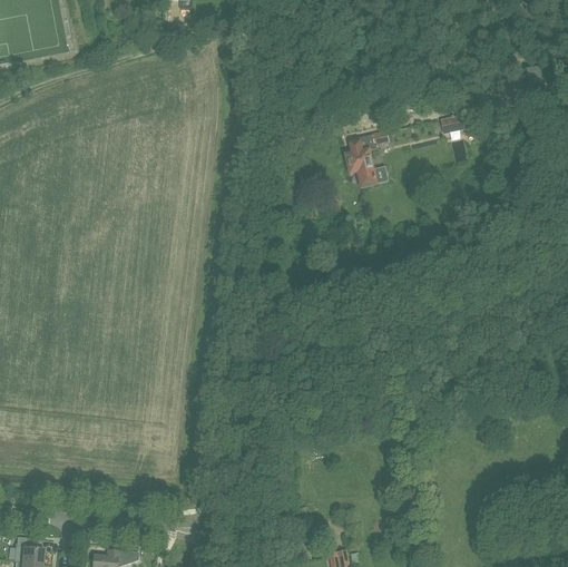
[(434,104),(443,101),(441,95),(432,97),(434,104)]
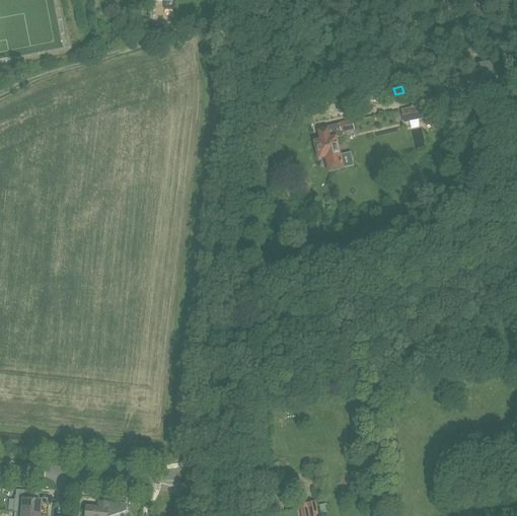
[(378,117),(386,115),(384,101),(376,103),(378,117)]
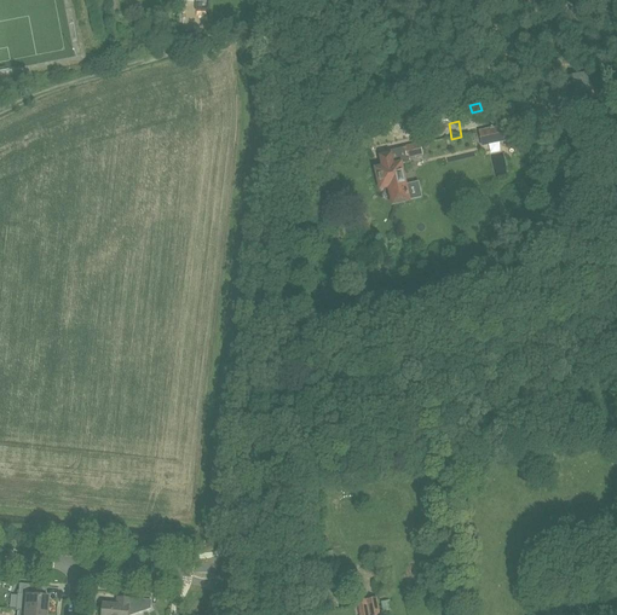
[(478,128),(480,144),(507,139),(503,122),(478,128)]
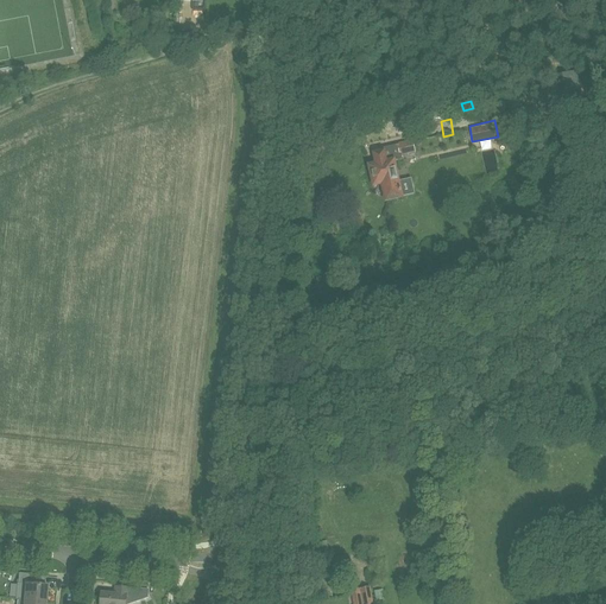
[(382,147),(382,148),(372,151),(374,161),(367,164),(372,183),(380,180),(385,198),(408,192),(410,190),(411,185),(410,182),(408,178),(404,176),(396,178),(391,159),(401,157),(401,154),(415,151),(411,138),(382,147)]
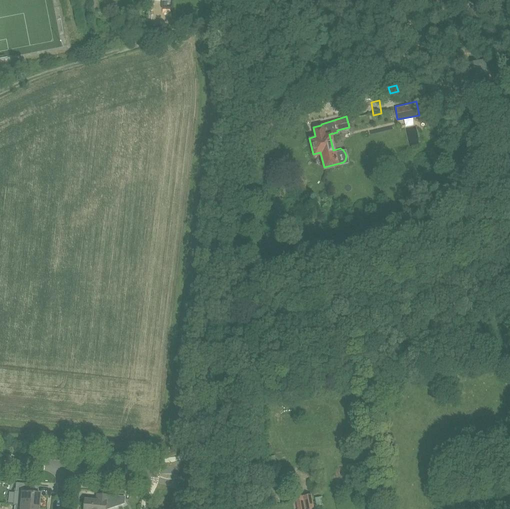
[(426,122),(406,123),(407,134),(427,132),(426,122)]
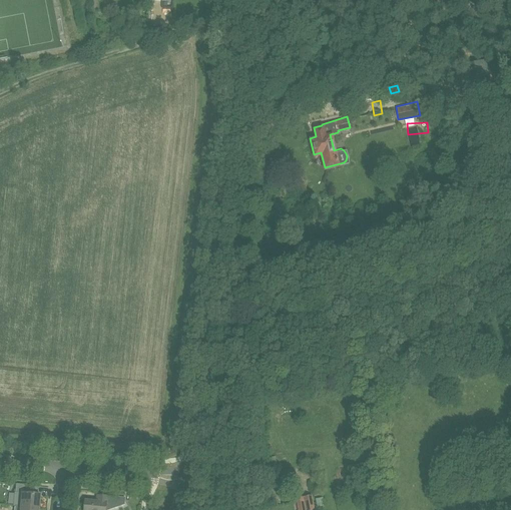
[(12,490),(11,503),(13,503),(37,505),(38,492),(27,491),(27,483),(14,481),(13,490),(12,490)]
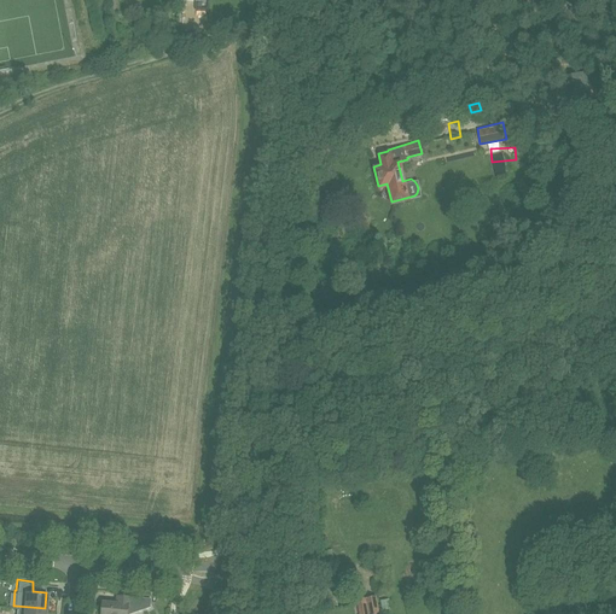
[(126,613),(127,612),(149,604),(150,597),(120,594),(118,601),(103,600),(100,613),(126,613)]
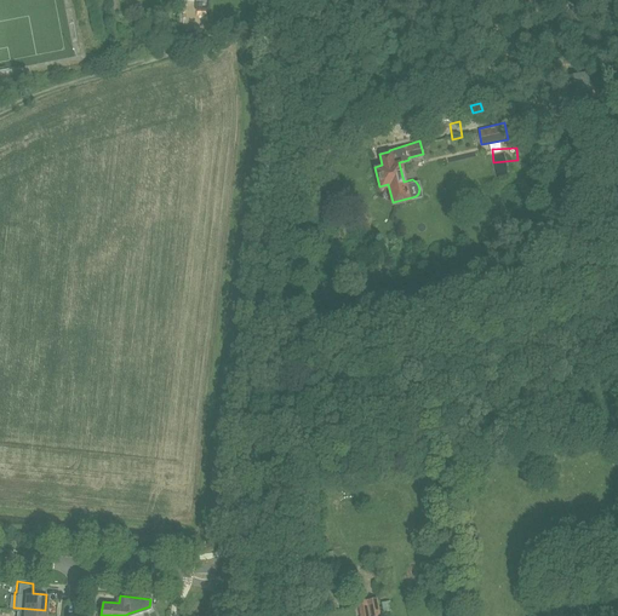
[(356,599),(359,615),(382,615),(382,612),(379,612),(376,596),(356,599)]
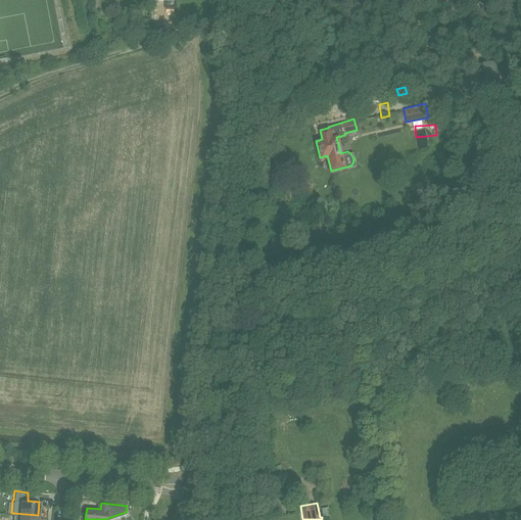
[(320,507),(322,515),(325,514),(325,519),(329,519),(329,513),(327,505),(320,507)]
